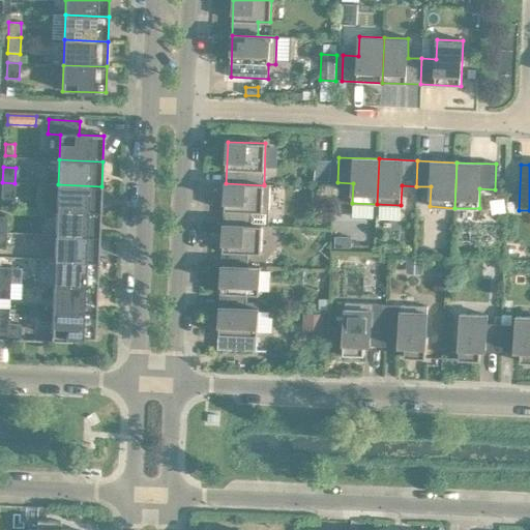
[(15,183),(2,182),(1,198),(13,199),(15,183)]
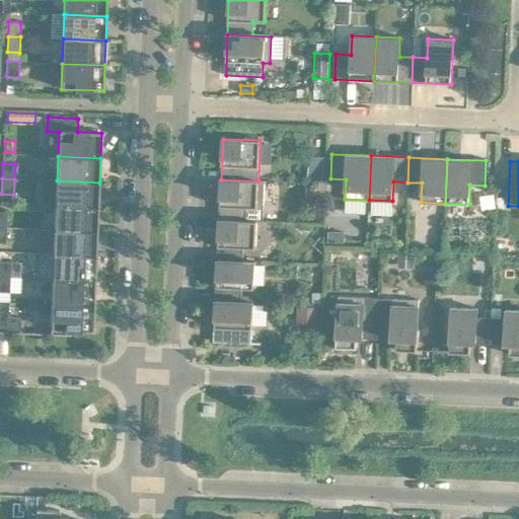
[(221,179),(219,220),(256,222),(256,221),(263,221),(265,180),(258,180),(258,181),(221,179)]
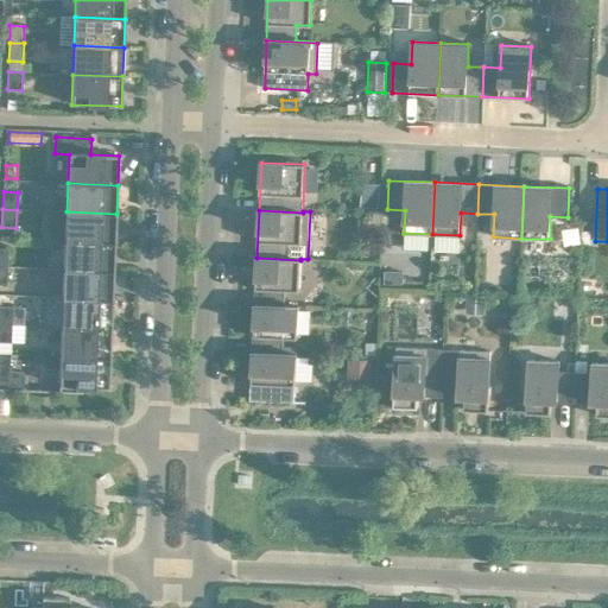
[(67,211),(65,241),(115,242),(116,214),(67,211)]
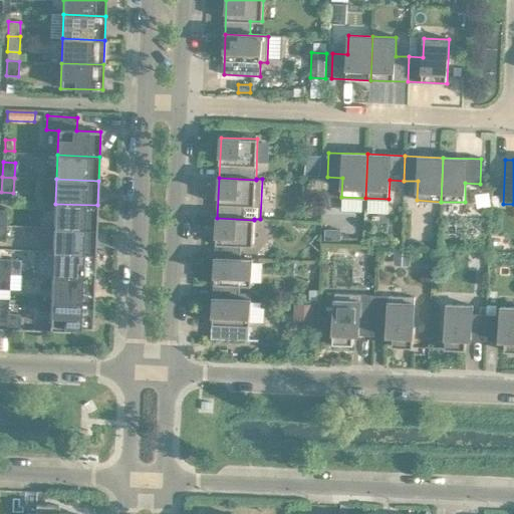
[(304,184),(303,198),(314,198),(315,185),(304,184)]
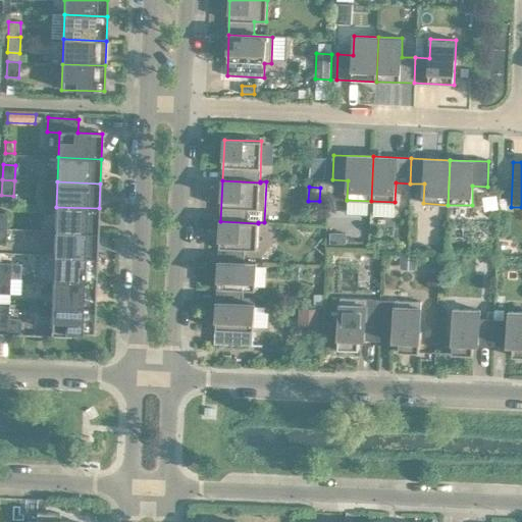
[(56,207),(55,231),(98,233),(99,208),(56,207)]
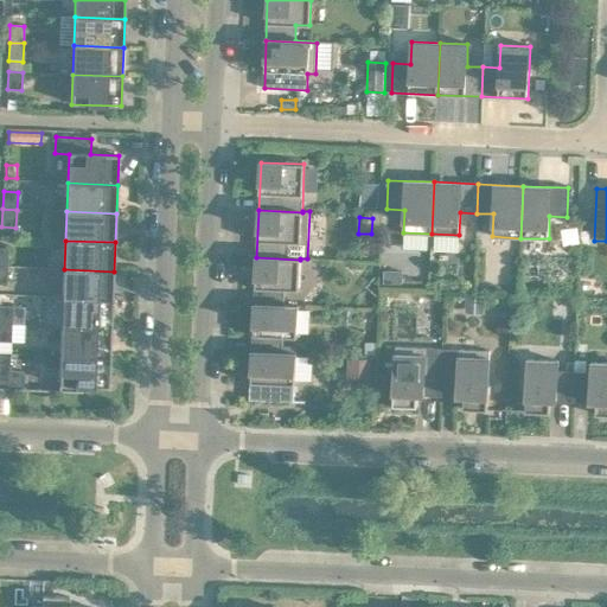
[(256,257),(255,305),(298,307),(298,306),(283,305),(285,289),(299,291),(300,260),(256,257)]
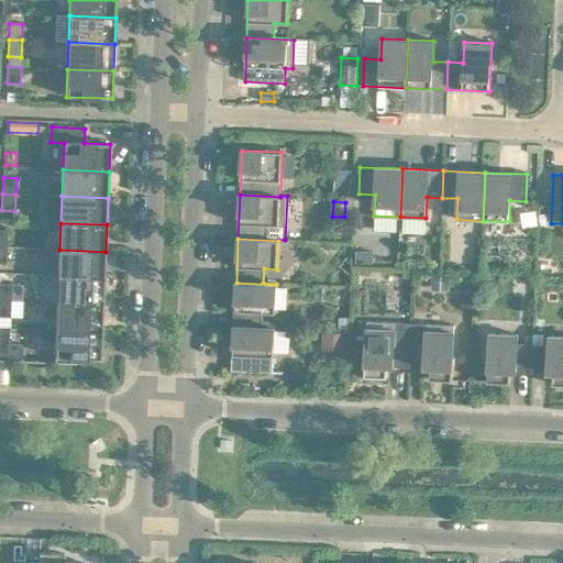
[(59,250),(58,276),(105,278),(106,252),(59,250)]
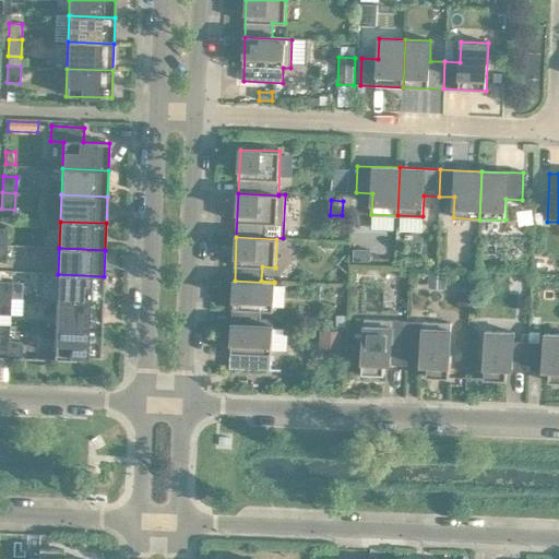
[(354,250),(354,261),(370,261),(370,250),(354,250)]
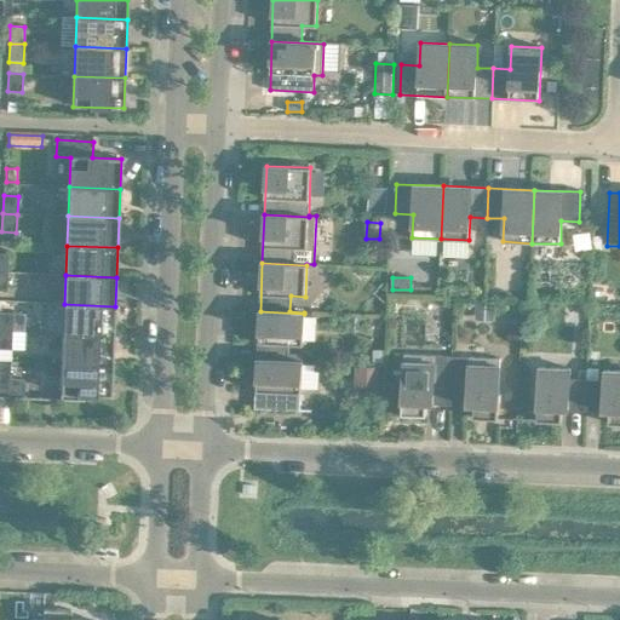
[(476,302),(476,320),(494,320),(494,303),(476,302)]
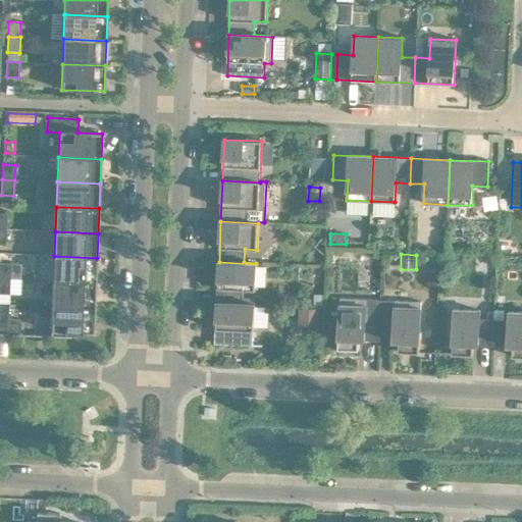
[(54,256),(53,281),(95,282),(97,258),(54,256)]
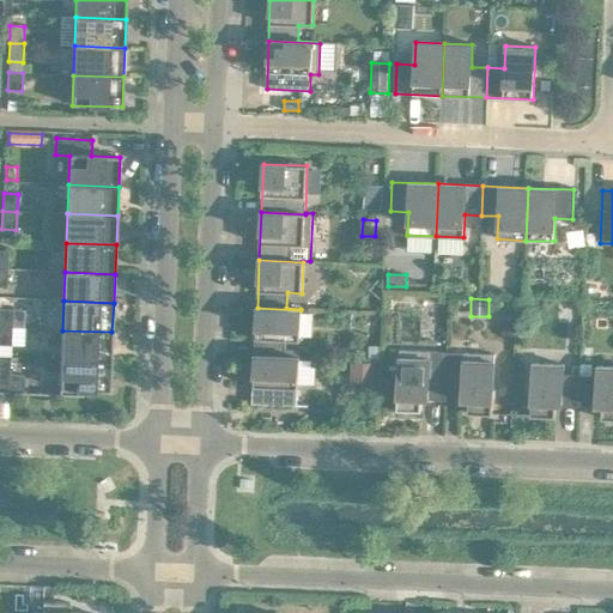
[(258,308),(255,356),(299,358),(299,357),(285,356),(285,340),(299,340),(301,310),(258,308)]
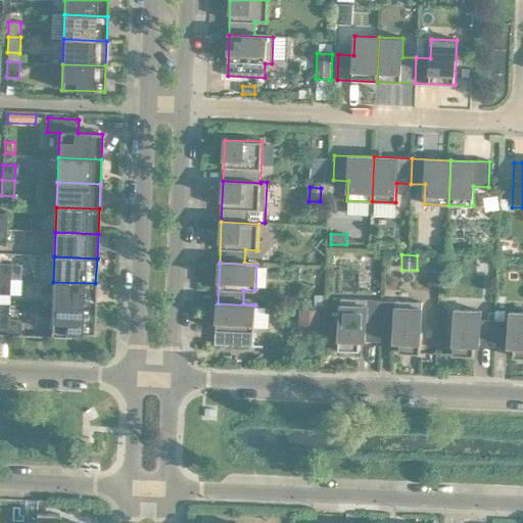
[(0,264),(0,279),(10,280),(10,265),(0,264)]
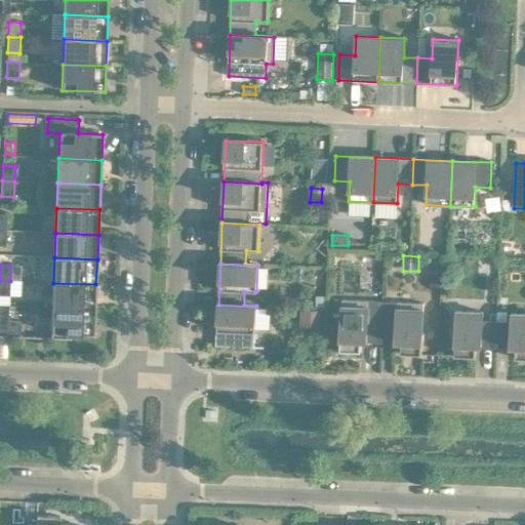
[(10,281),(0,280),(0,295),(9,296),(10,281)]
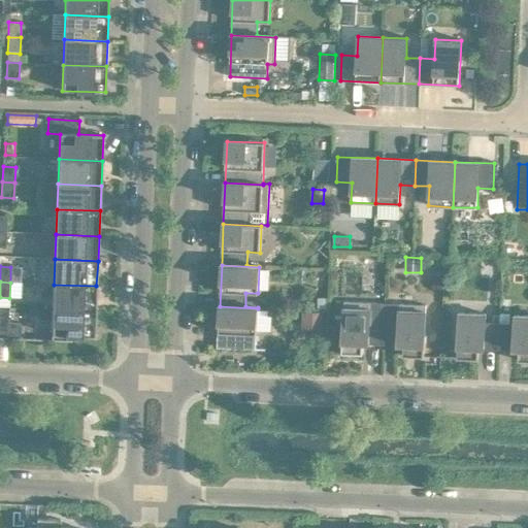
[(54,285),(53,309),(95,311),(96,286),(54,285)]
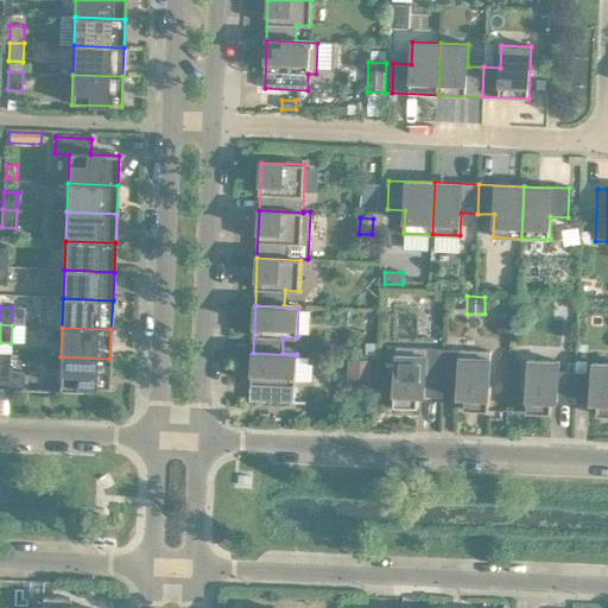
[(366,343),(366,355),(375,355),(375,343),(366,343)]
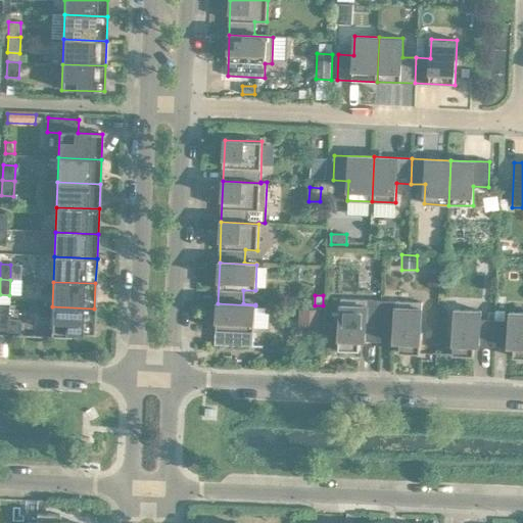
[(332,298),(332,311),(340,312),(340,299),(332,298)]
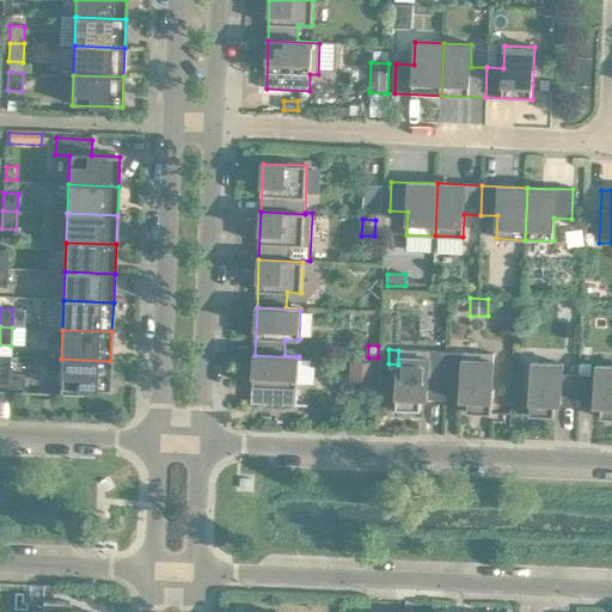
[(421,398),(444,399),(446,353),(398,350),(398,365),(396,410),(421,411),(421,398)]
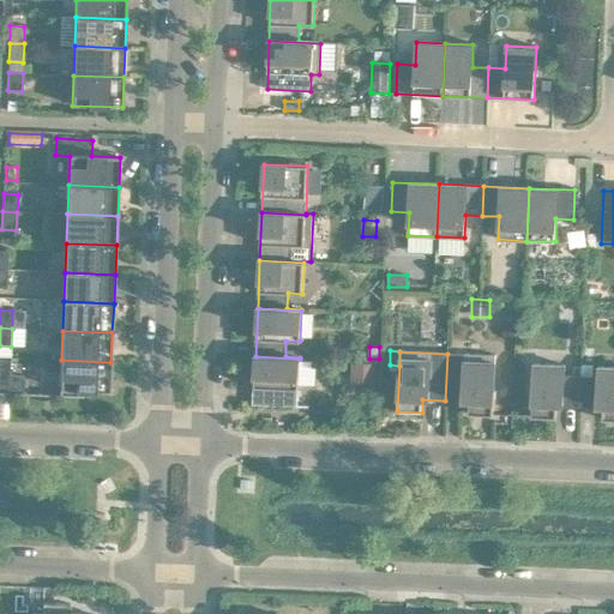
[(447,354),(445,401),(469,401),(468,414),(493,415),(495,355),(447,354)]
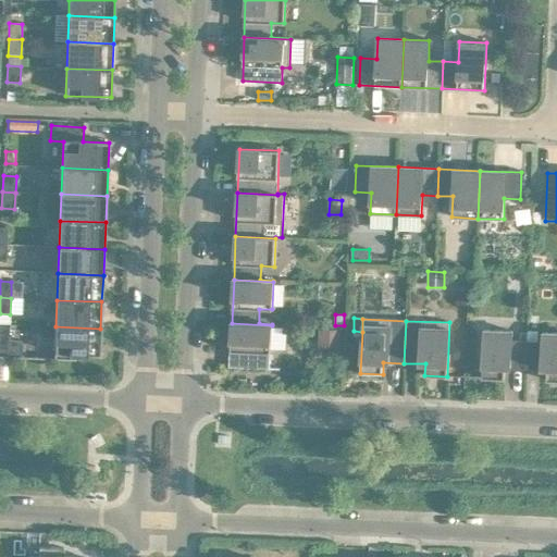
[(0,357),(8,358),(9,324),(0,323),(0,357)]
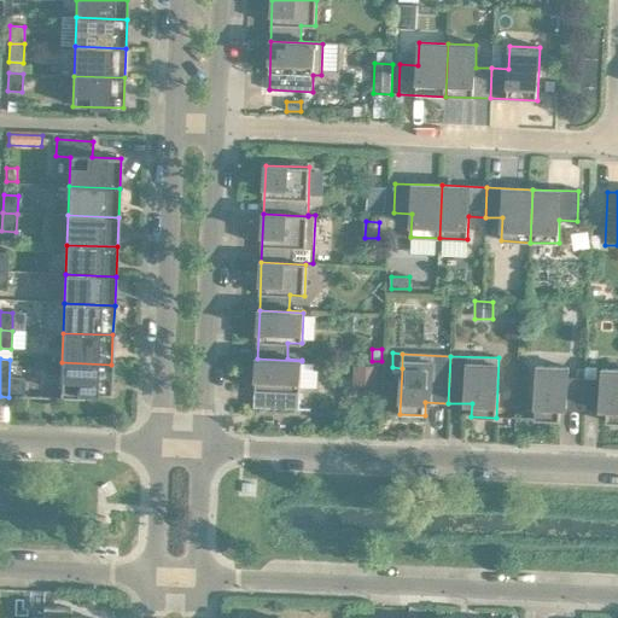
[(302,361),(257,359),(255,408),(299,409),(302,361)]
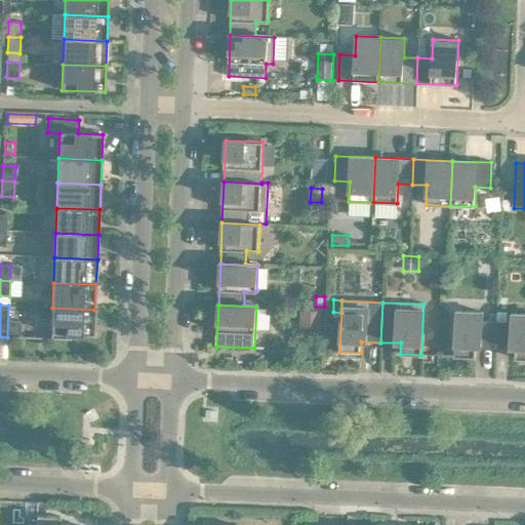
[(94,310),(52,308),(50,338),(71,339),(72,334),(93,335),(94,310)]
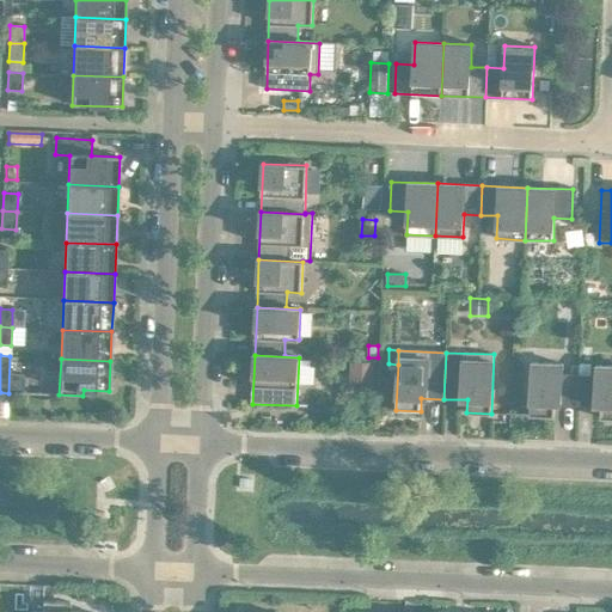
[(350,362),(349,387),(373,389),(374,362),(350,362)]
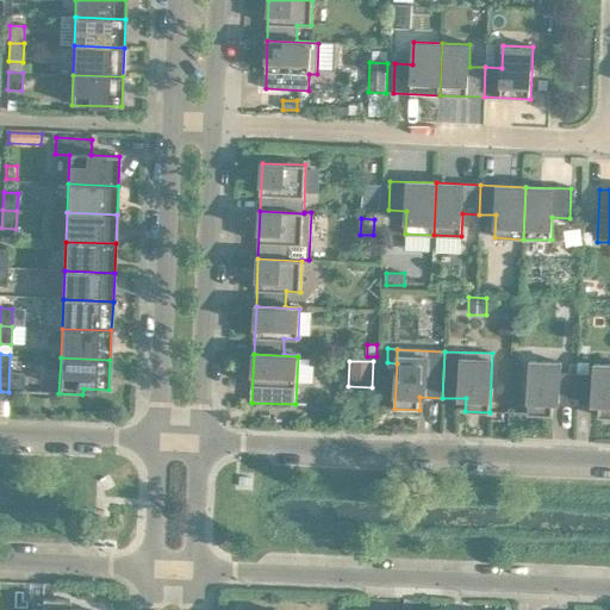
[(553,403),(576,403),(577,374),(561,374),(561,363),(530,362),(528,415),(553,415),(553,403)]
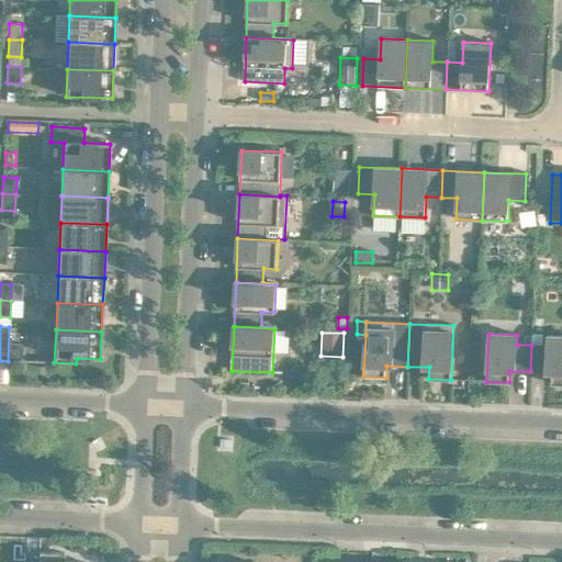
[(531,345),(530,371),(552,372),(551,384),(561,384),(561,336),(548,336),(547,346),(531,345)]
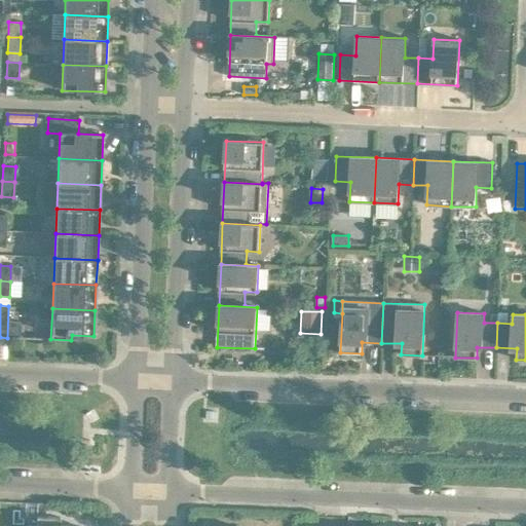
[(62,525),(60,525),(60,518),(36,517),(35,525),(62,525)]
